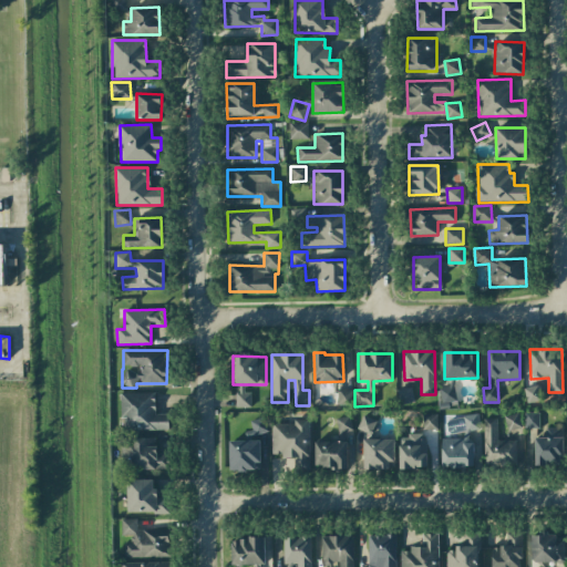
[(542,400),(538,384),(523,389),(526,403),(542,400)]
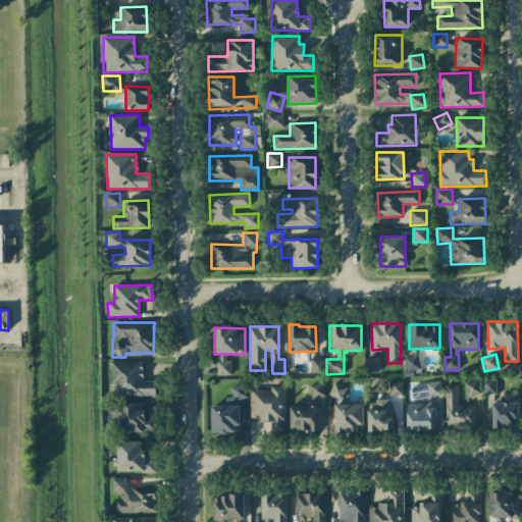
[(368,372),(380,369),(378,357),(366,359),(368,372)]
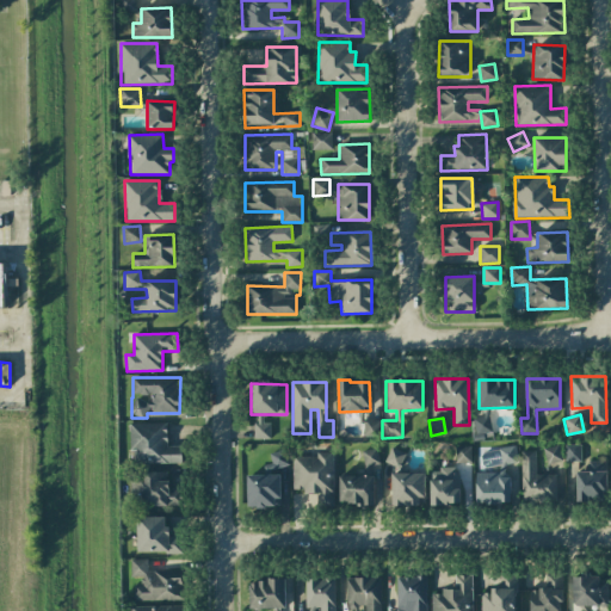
[(363,437),(378,437),(380,420),(363,420),(363,437)]
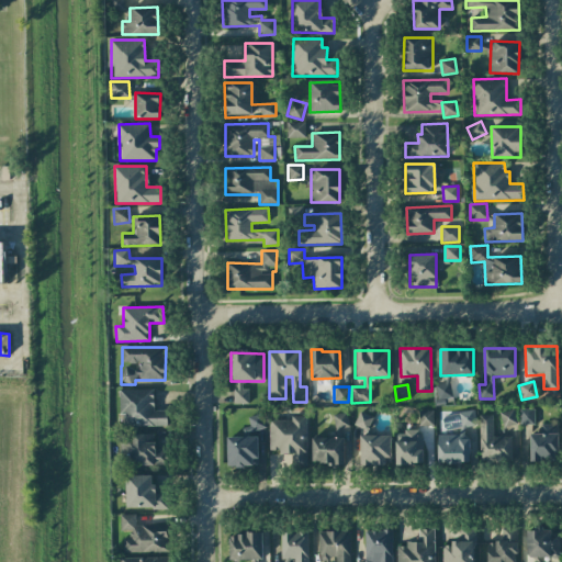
[(450,398),(450,388),(437,388),(437,400),(450,398)]
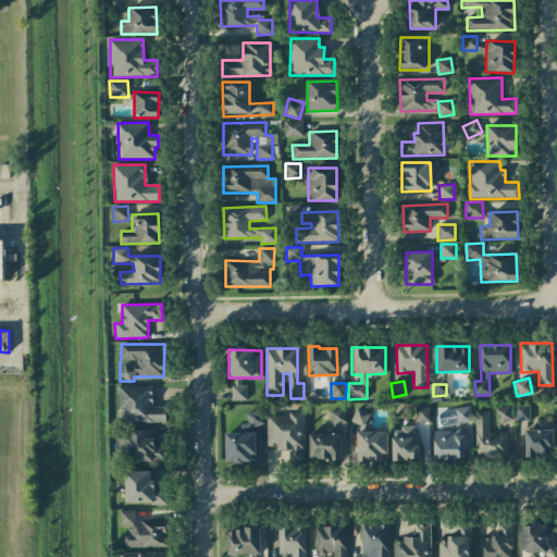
[(165,422),(165,407),(152,407),(152,386),(119,386),(120,423),(165,422)]
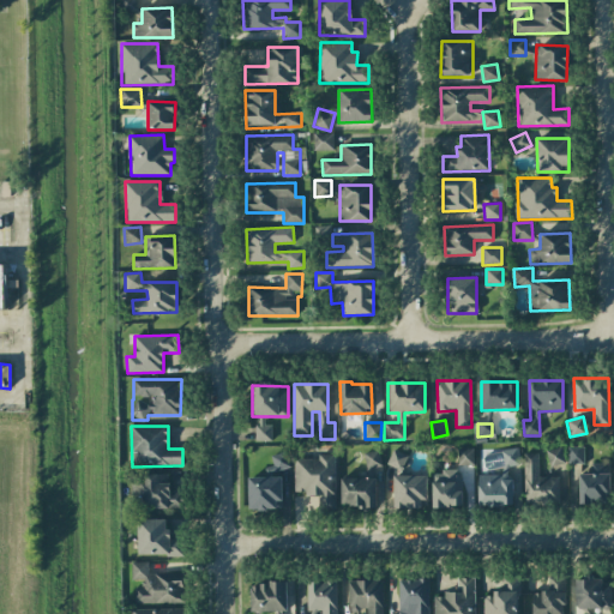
[(567,464),(584,463),(584,446),(567,447),(567,464)]
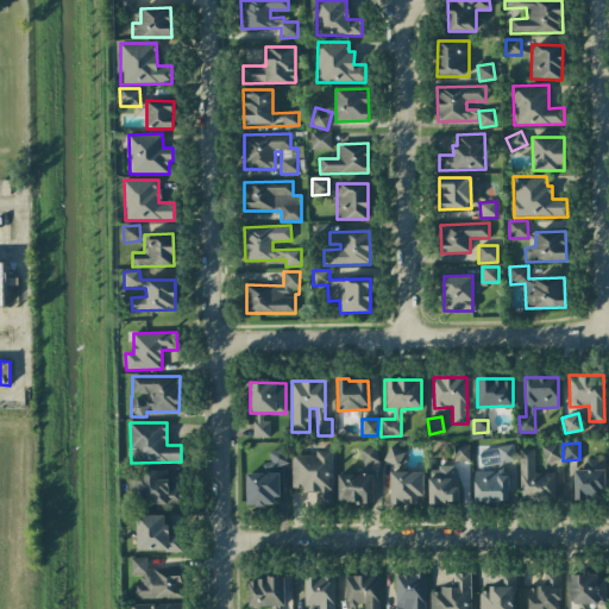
[(541,445),(544,463),(559,460),(558,444),(541,445)]
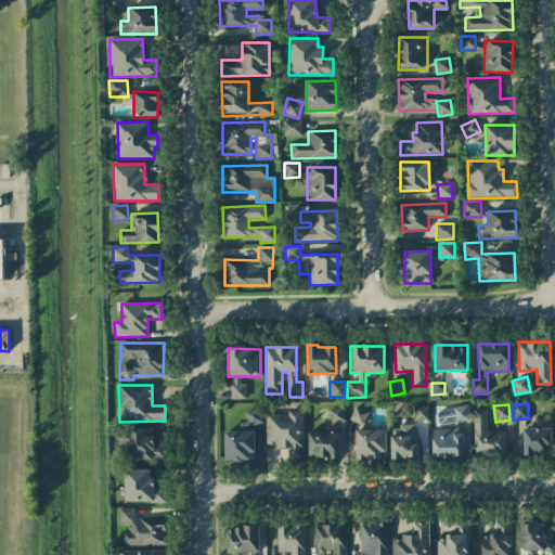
[(428,421),(427,405),(412,405),(413,421),(428,421)]
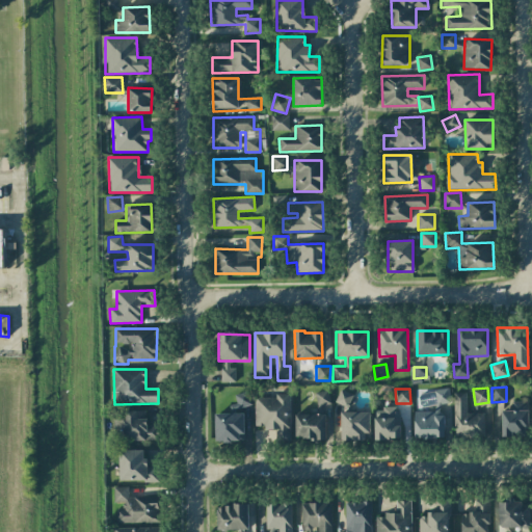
[(336,403),(349,407),(353,394),(340,390),(336,403)]
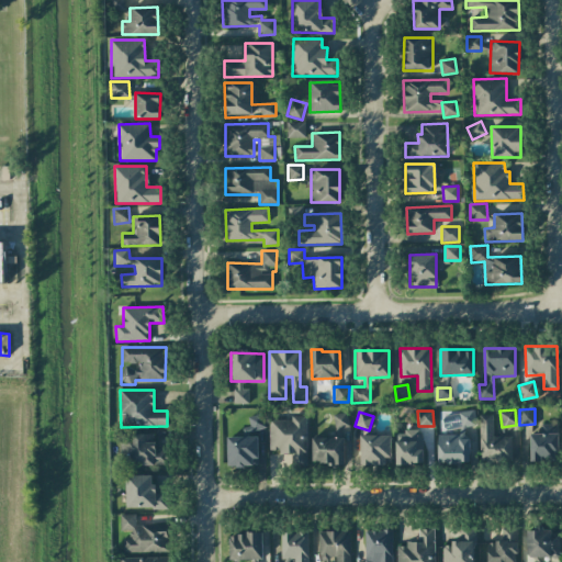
[(439,436),(464,435),(464,427),(474,427),(474,413),(438,414),(439,436)]
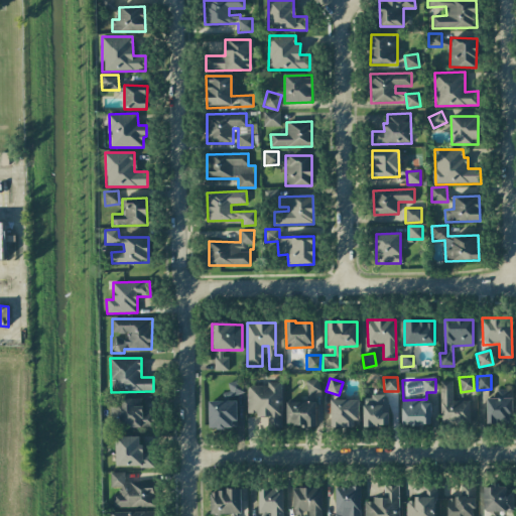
[(440,381),(439,423),(470,423),(470,400),(453,400),(453,381),(440,381)]
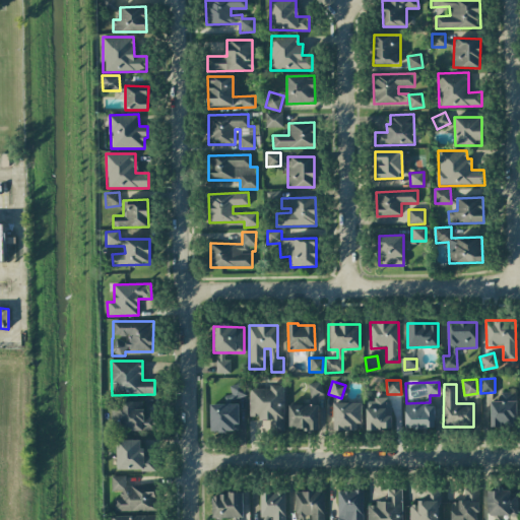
[(283,387),(249,387),(250,416),(258,416),(258,420),(270,419),(270,430),(284,430),(283,387)]
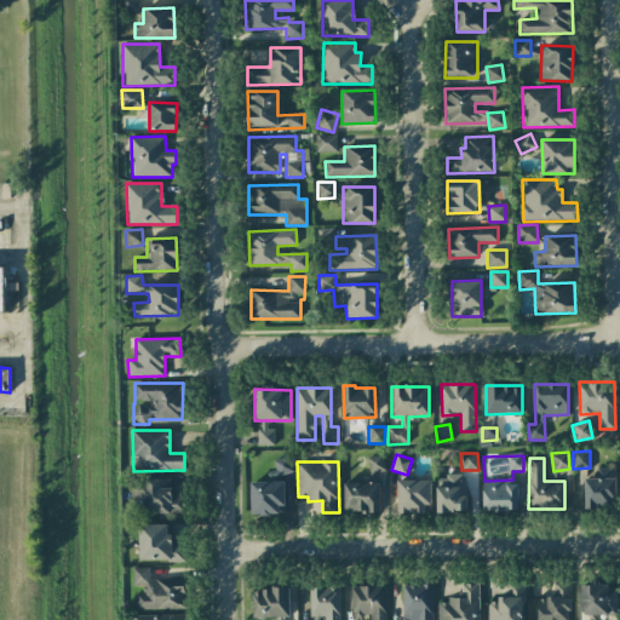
[(585,478),(585,509),(615,509),(614,468),(595,469),(595,478),(585,478)]
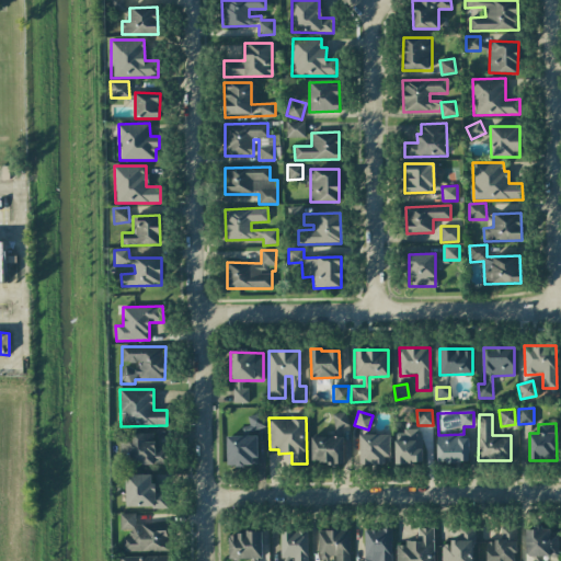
[(395,464),(421,464),(421,431),(395,431),(395,464)]
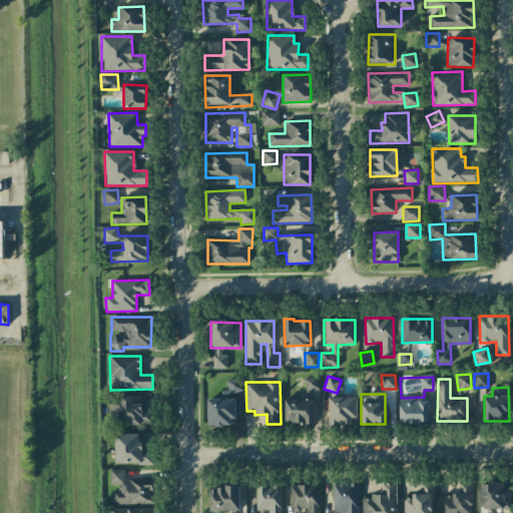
[(152,423),(151,410),(141,410),(141,396),(108,397),(109,424),(152,423)]
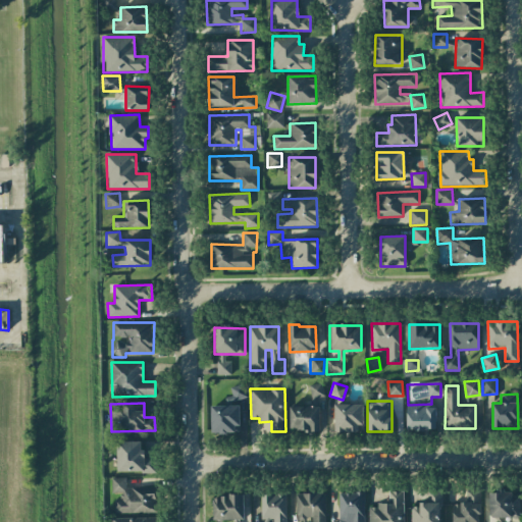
[(362,404),(334,405),(334,432),(363,431),(362,404)]
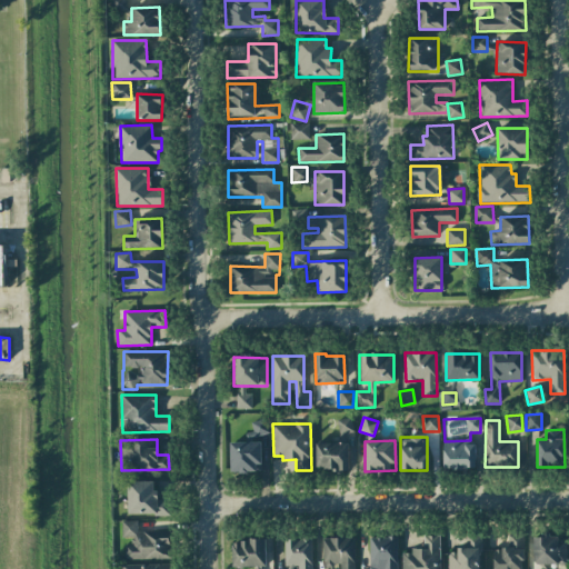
[(476,468),(475,445),(466,445),(466,440),(442,441),(443,469),(476,468)]
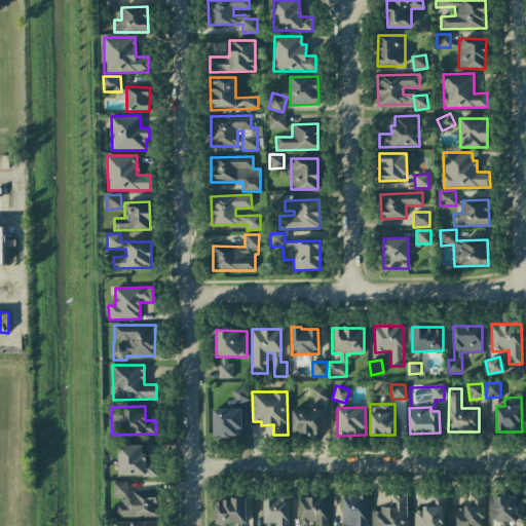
[(213,409),(214,437),(240,437),(239,409),(213,409)]
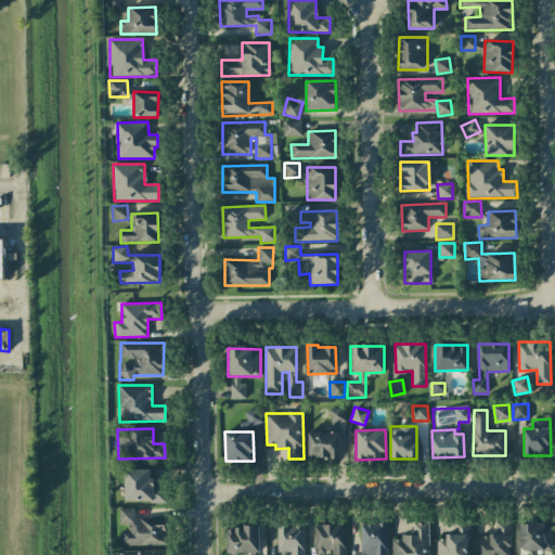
[(339,431),(308,433),(308,459),(340,457),(339,431)]
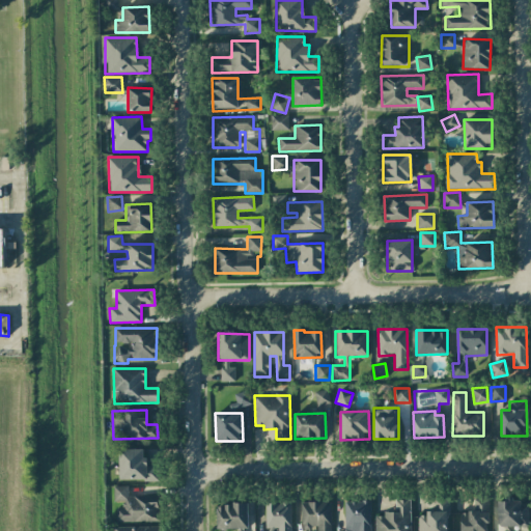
[(159,480),(159,466),(145,467),(144,448),(118,449),(119,481),(159,480)]
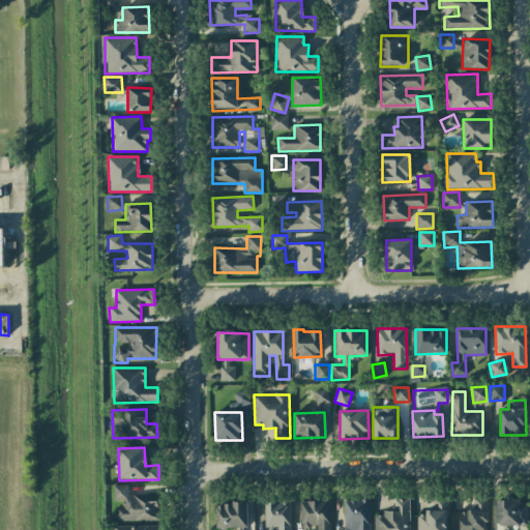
[(116,521),(158,520),(157,495),(127,496),(127,484),(113,486),(113,501),(122,501),(122,508),(115,508),(116,521)]
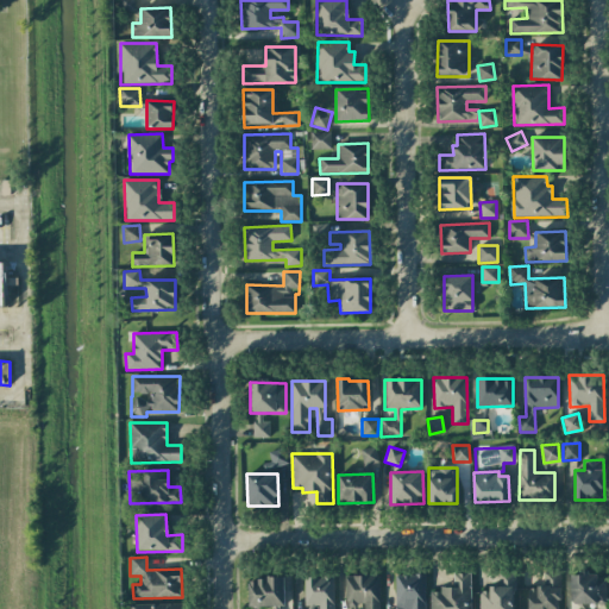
[(479,589),(479,608),(514,608),(513,572),(498,572),(498,588),(479,589)]
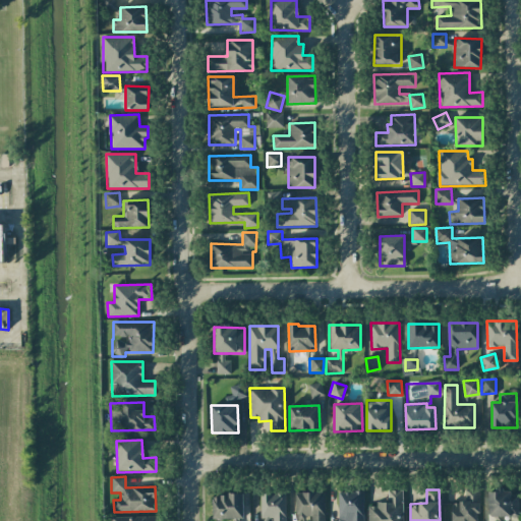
[(451,503),(451,520),(478,520),(478,489),(464,489),(464,502),(451,503)]
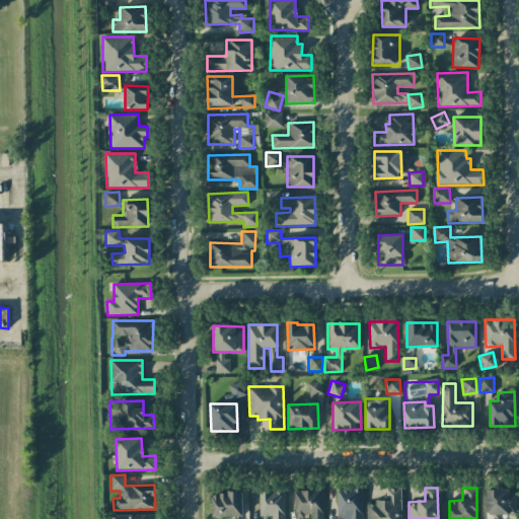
[(400,518),(401,489),(386,489),(386,501),(375,500),(375,504),(367,504),(366,518),(400,518)]
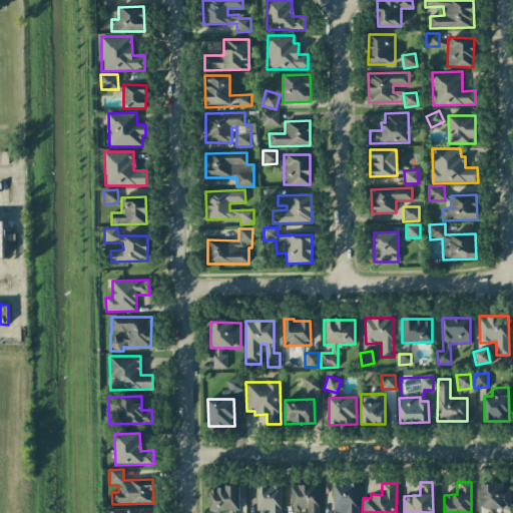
[(319,512),(319,484),(291,485),(291,512),(301,512),(302,509),(307,509),(307,512),(319,512)]
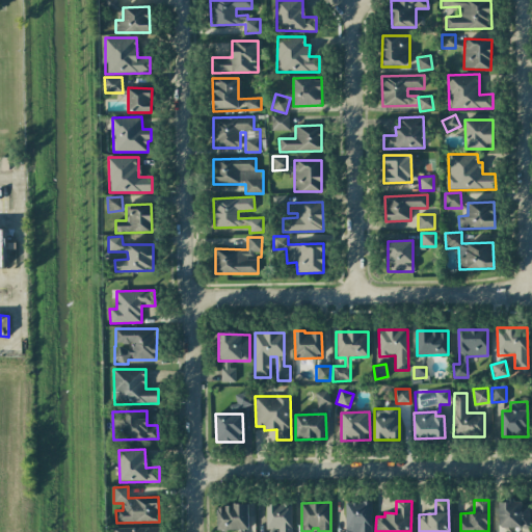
[(371,531),(370,502),(345,502),(345,531),(371,531)]
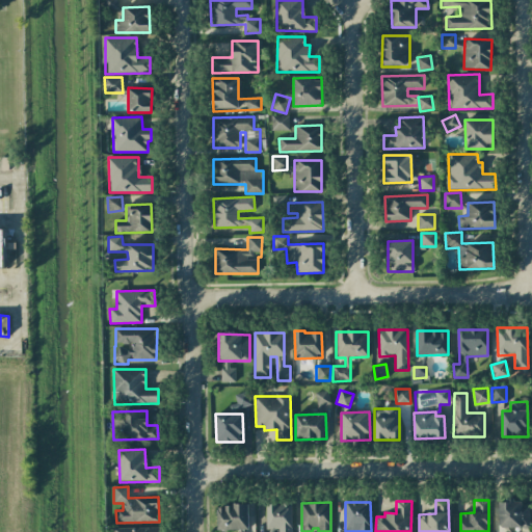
[(499,503),(499,528),(530,527),(529,502),(499,503)]
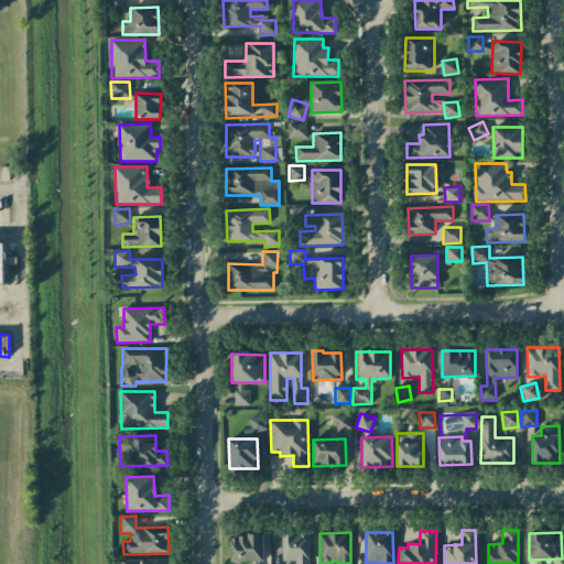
[(308,563),(308,533),(281,533),(282,563),(295,563),(294,563),(308,563)]
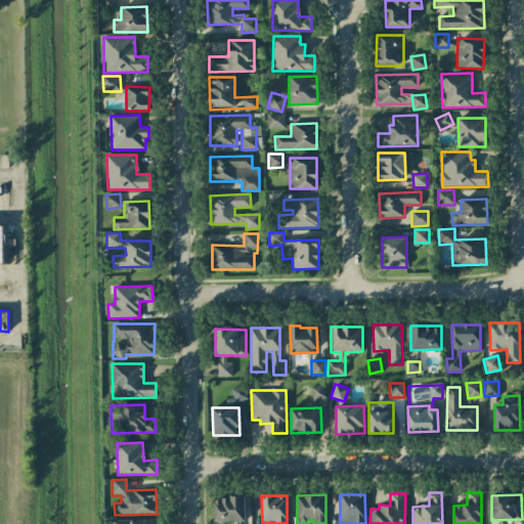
[(214,522),(245,521),(244,497),(214,498),(214,522)]
